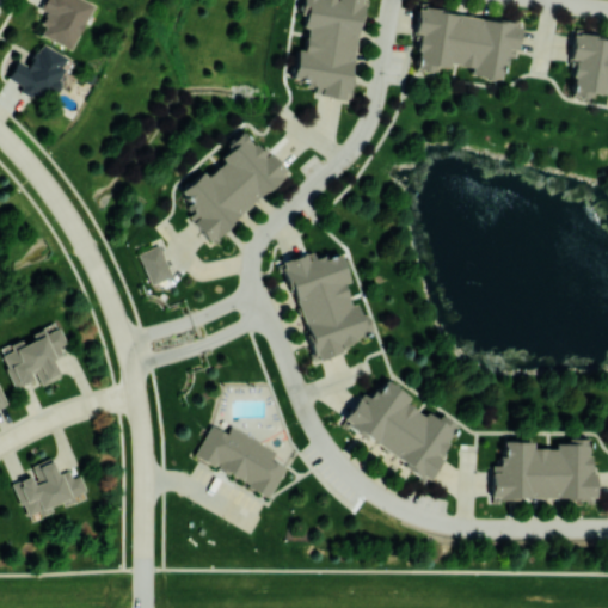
[(73,53),(96,6),(81,0),(48,0),(43,12),(50,16),(40,37),(73,53)]
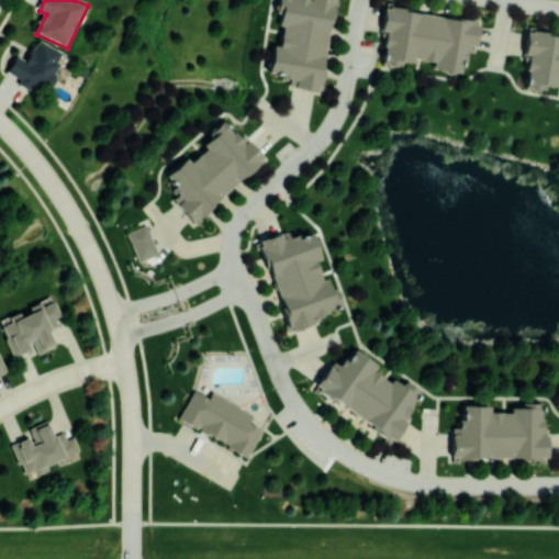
[(337,0),(321,93),(289,87),(290,77),(270,74),(283,0),(337,0)]
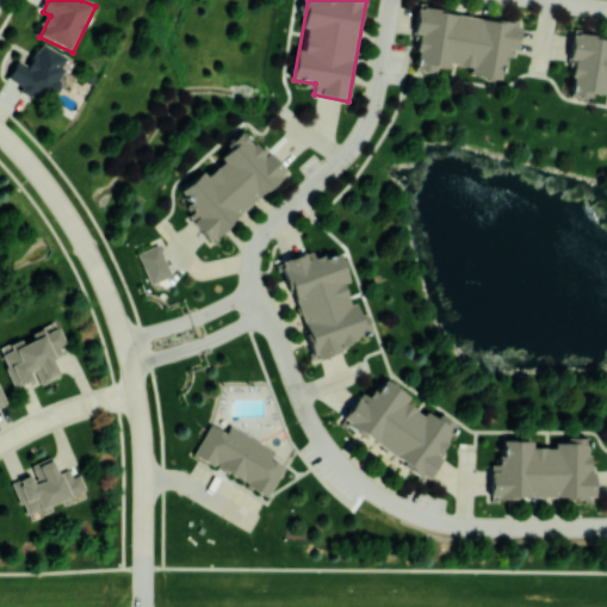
[(421,7),(524,24),(518,59),(507,57),(503,79),(416,64),(421,33),(416,33),(421,7)]
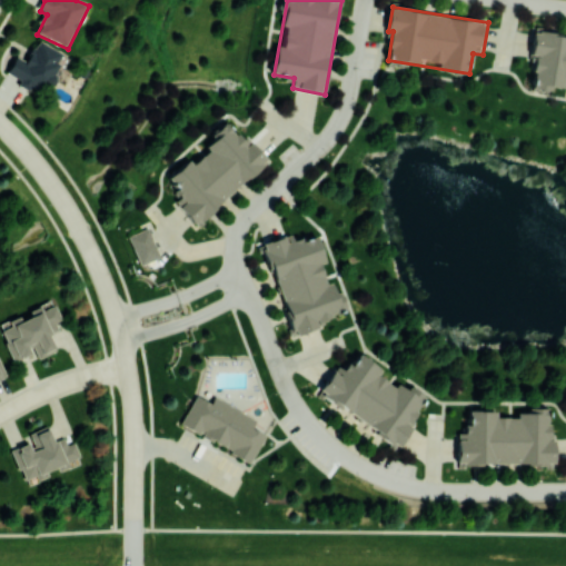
[(535,31),(565,37),(565,91),(530,86),(536,57),(532,56),(535,31)]
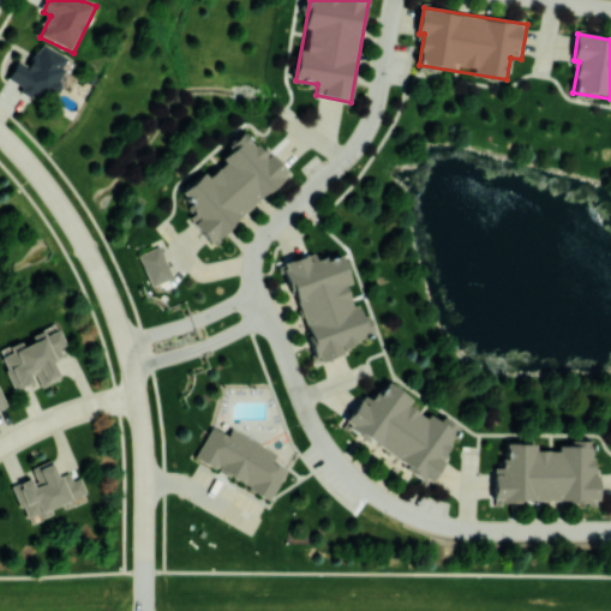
[(10,82),(24,89),(23,91),(55,107),(65,87),(59,84),(71,60),(41,46),(30,70),(18,64),(10,82)]
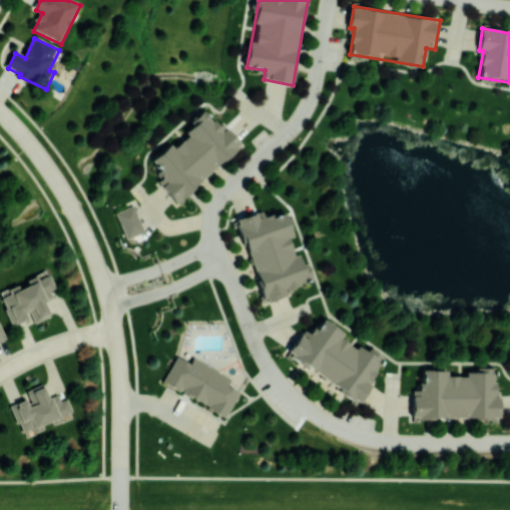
[(242,145),(178,205),(158,183),(165,177),(152,163),(206,112),(224,131),(227,128),(242,145)]
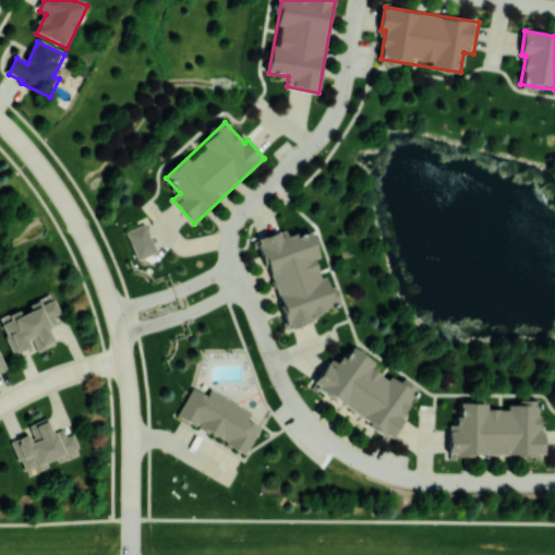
[(260,239),(310,221),(340,313),(290,330),(260,239)]
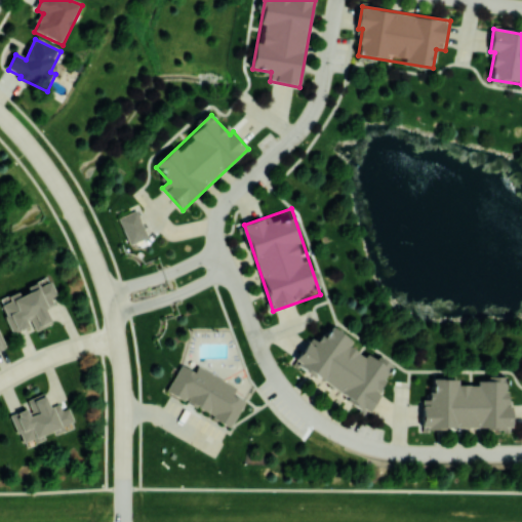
[(130,247),(150,240),(139,212),(120,219),(130,247)]
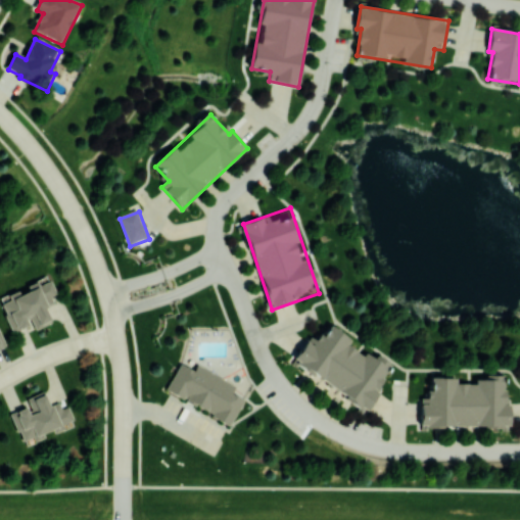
[(12,334),(34,328),(35,331),(53,326),(47,309),(56,306),(53,298),(58,296),(53,283),(41,287),(41,286),(20,293),(10,296),(13,302),(3,305),(12,334)]
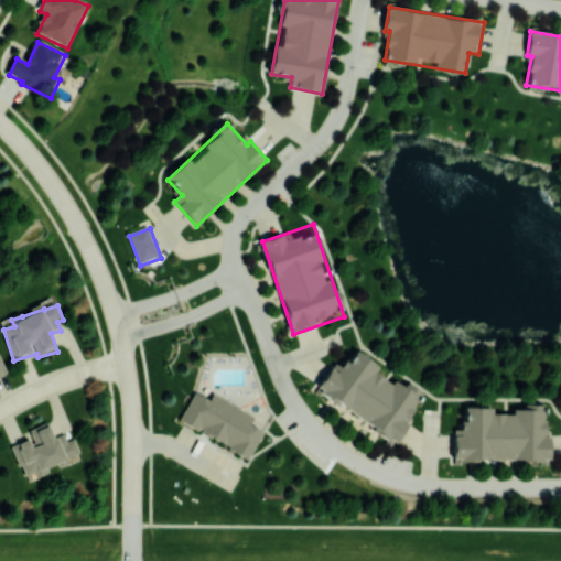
[(317,391),(347,349),(423,402),(394,445),(317,391)]
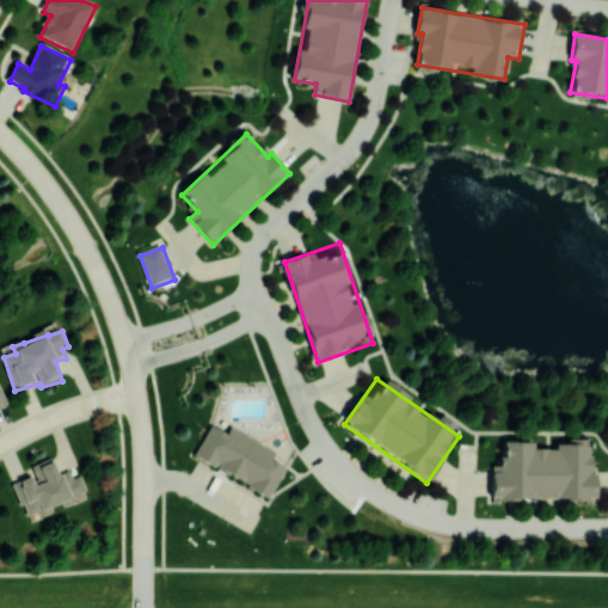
[(213,428),(229,437),(235,428),(280,453),(275,464),(289,472),(271,503),(196,459),(210,433),(213,428)]
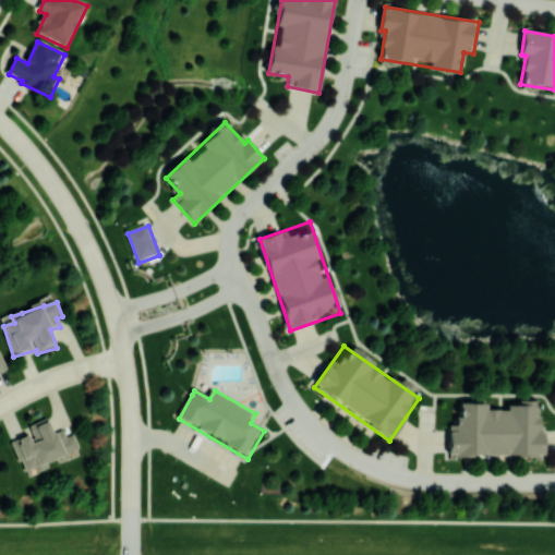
[(547,460),(451,461),(451,429),(461,429),(461,408),(542,408),(542,436),(546,436),(547,460)]
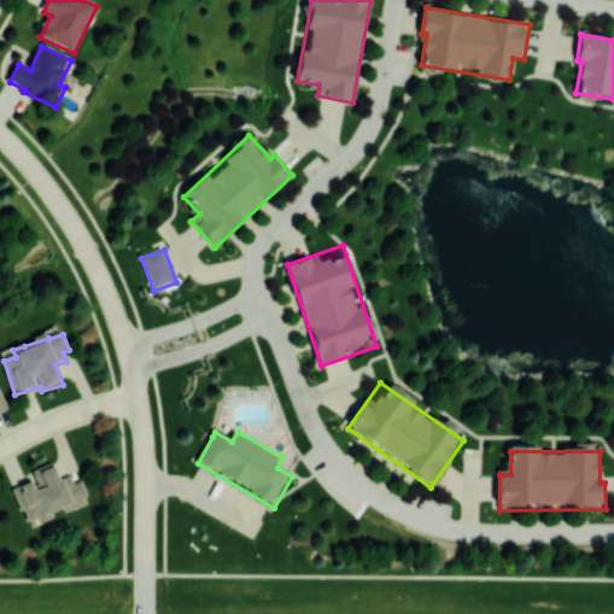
[(15,490),(27,524),(41,519),(44,524),(56,520),(53,513),(89,500),(83,483),(75,485),(72,477),(60,481),(54,465),(33,473),(36,483),(15,490)]
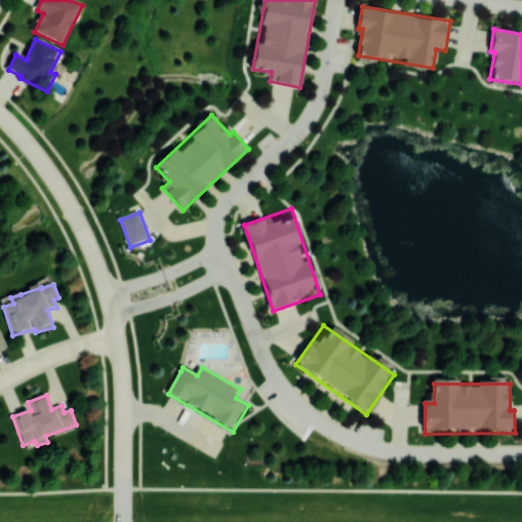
All buildings are outlined.
